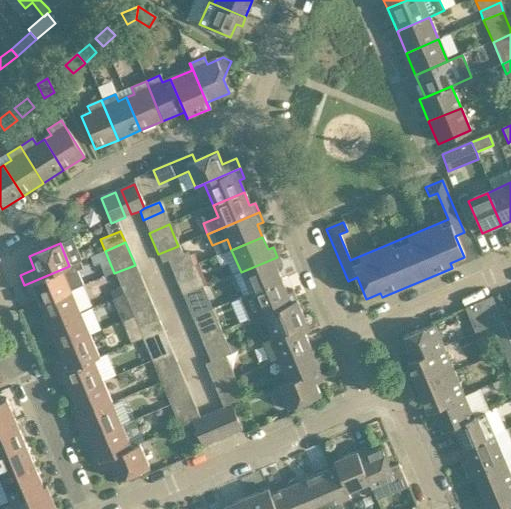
[(158,254),(162,264),(168,261),(182,255),(178,246),(158,254)]
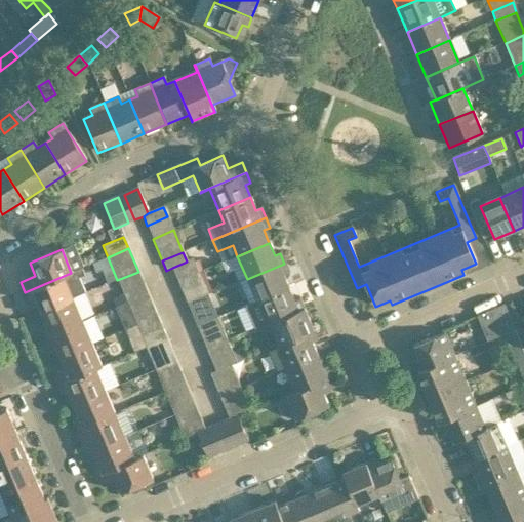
[(247,279),(256,302),(288,288),(283,276),(288,273),(284,264),(247,279)]
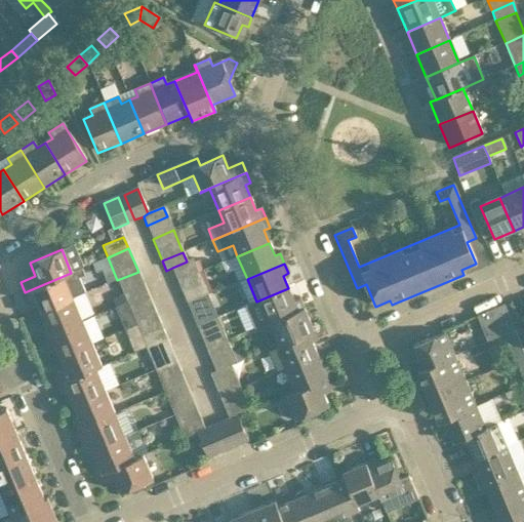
[(71,273),(25,292),(29,303),(35,299),(40,313),(72,299),(85,293),(79,278),(84,276),(82,272),(81,269),(71,273)]
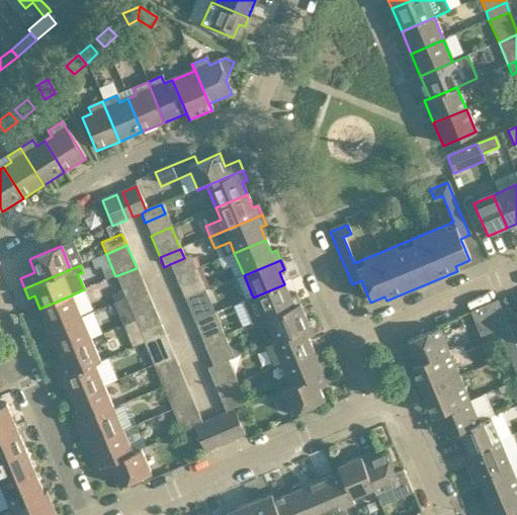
[(137,268),(115,276),(125,298),(146,290),(137,268)]
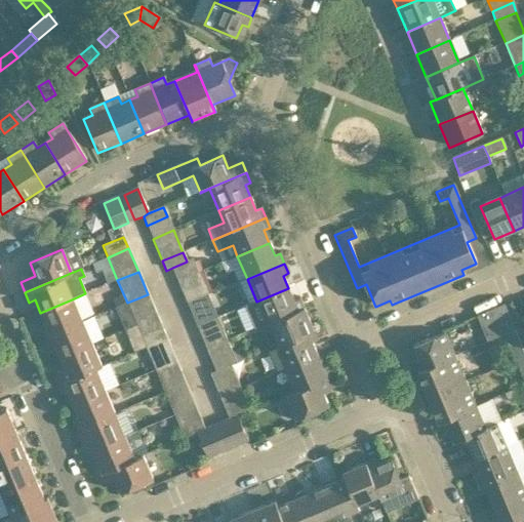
[(203,286),(184,294),(187,304),(207,295),(203,286)]
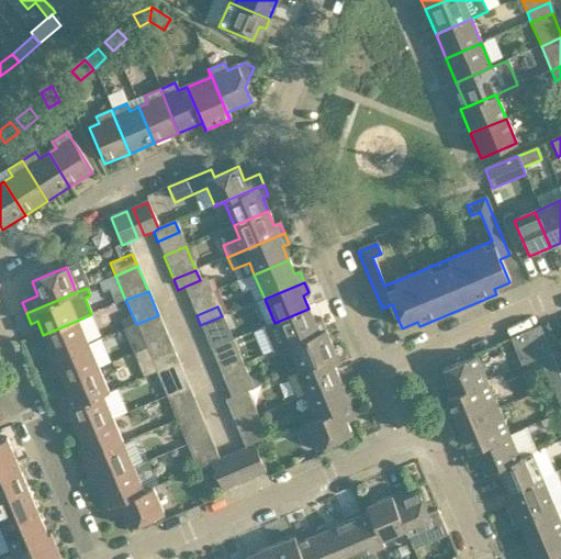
[(275,323),(262,328),(273,353),(288,346),(289,346),(325,331),(321,320),(314,323),(309,309),(275,323)]
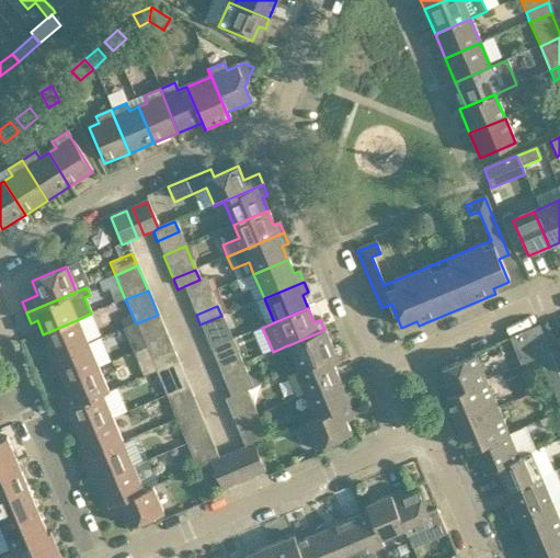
[(136,323),(123,329),(133,353),(146,348),(168,339),(167,334),(158,315),(136,323)]
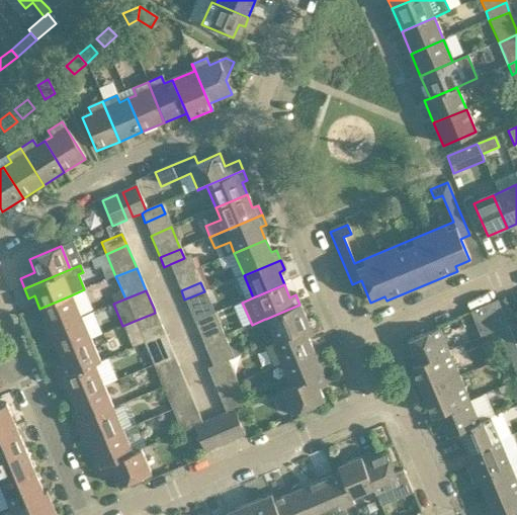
[(204,291),(184,299),(188,310),(208,301),(204,291)]
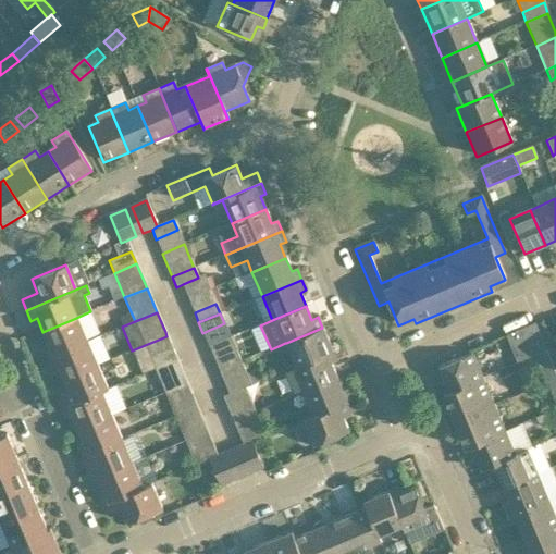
[(42,347),(47,358),(86,342),(76,318),(42,332),(48,345),(42,347)]
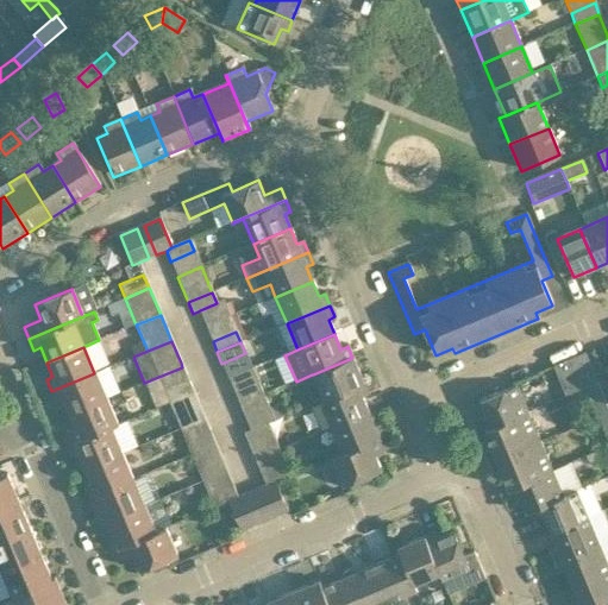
[(319,402),(363,384),(353,363),(352,358),(313,375),(324,399),(319,402)]
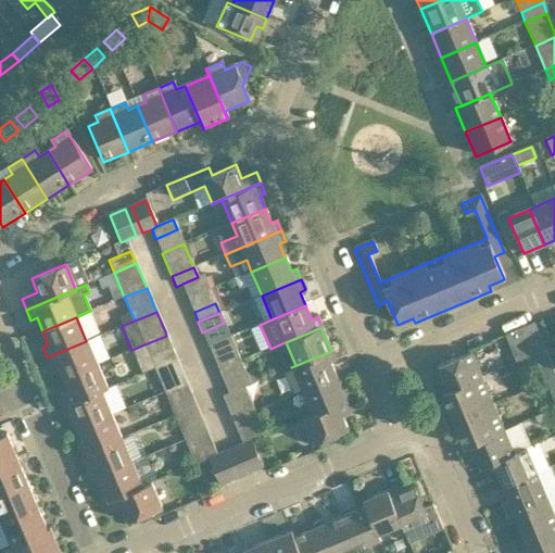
[(526,337),(534,356),(545,352),(538,332),(526,337)]
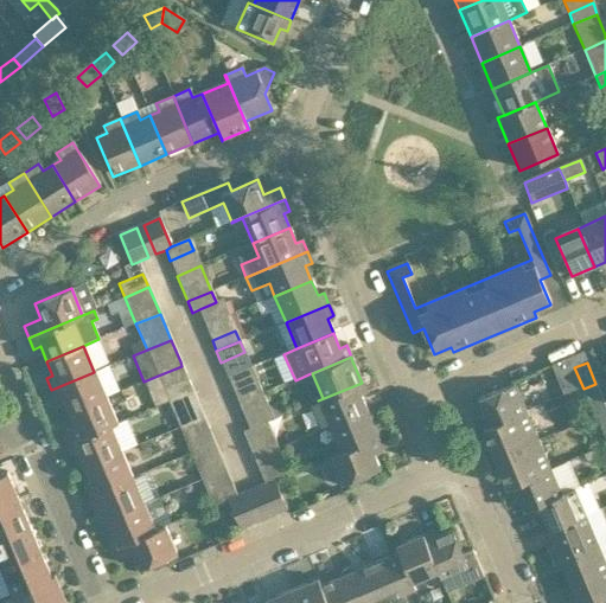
[(158,376),(144,382),(154,409),(168,403),(192,392),(182,366),(158,376)]
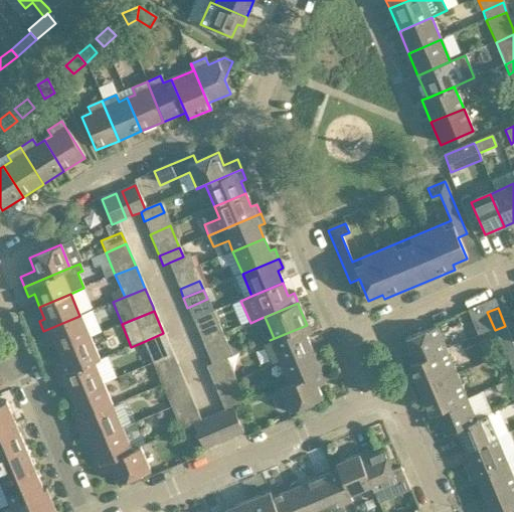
[(52,338),(57,351),(90,338),(79,316),(43,331),(47,341),(52,338)]
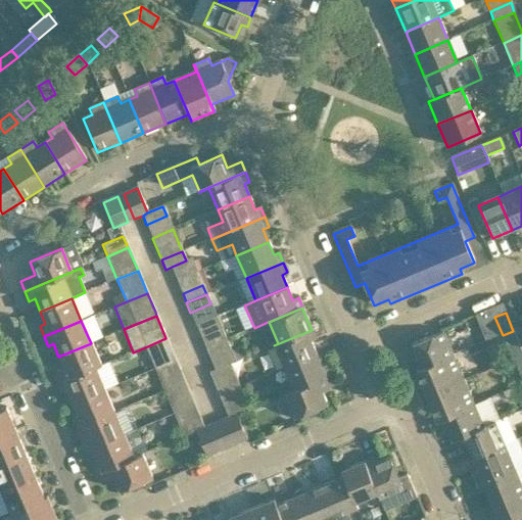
[(222,330),(201,338),(205,348),(226,339),(222,330)]
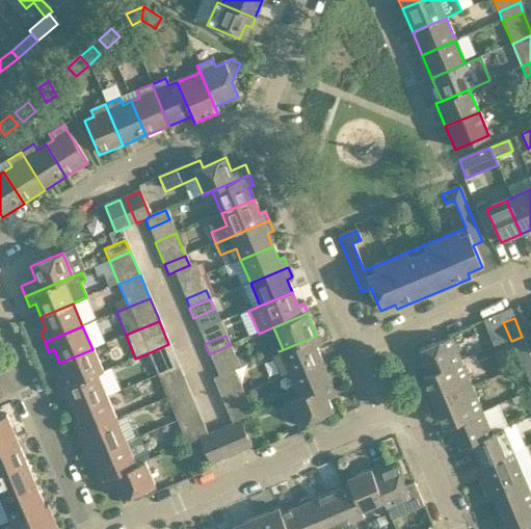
[(279,351),(289,375),(321,362),(316,348),(321,346),(317,336),(279,351)]
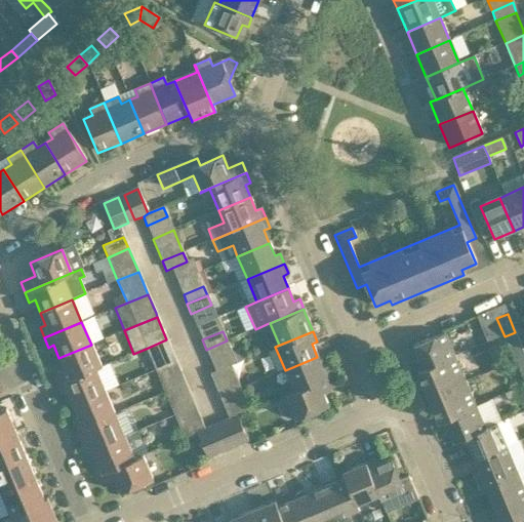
[(505,336),(515,361),(523,357),(523,353),(515,332),(505,336)]
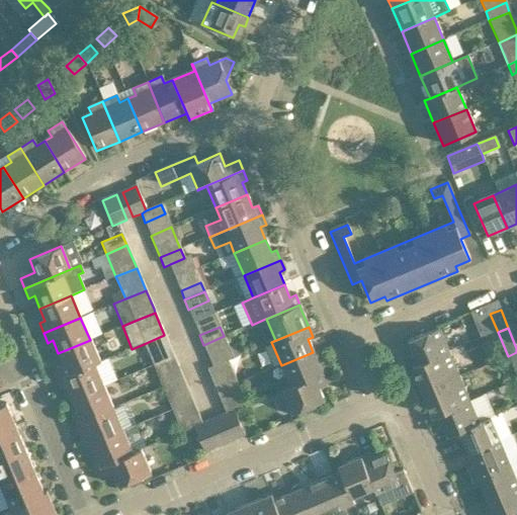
[(408,358),(412,368),(449,353),(439,329),(408,342),(413,356),(408,358)]
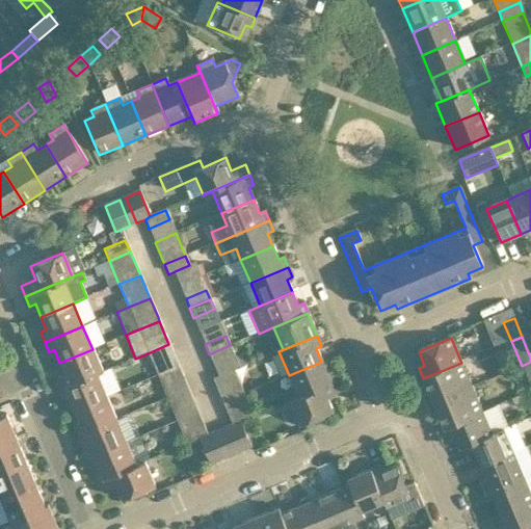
[(168,344),(148,353),(152,363),(173,353),(168,344)]
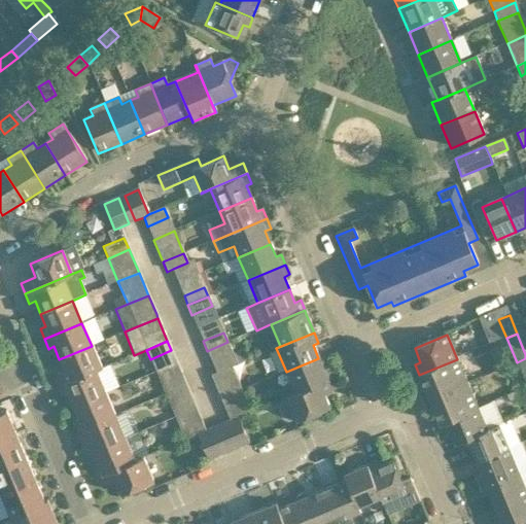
[(228,342),(207,351),(211,360),(232,351),(228,342)]
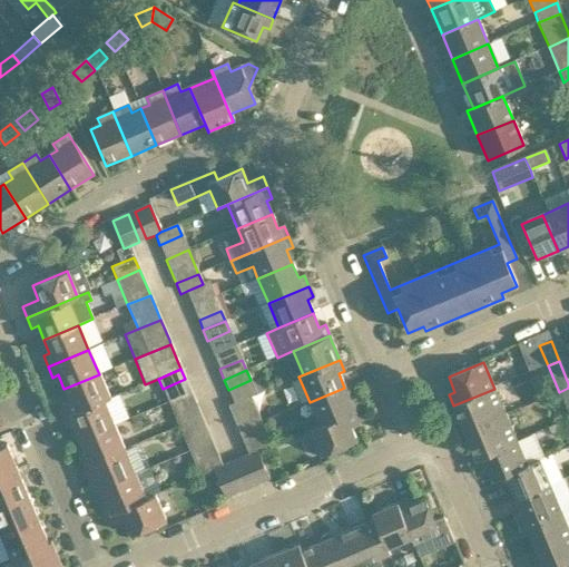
[(58,408),(62,419),(104,401),(109,399),(99,374),(64,389),(70,402),(58,408)]
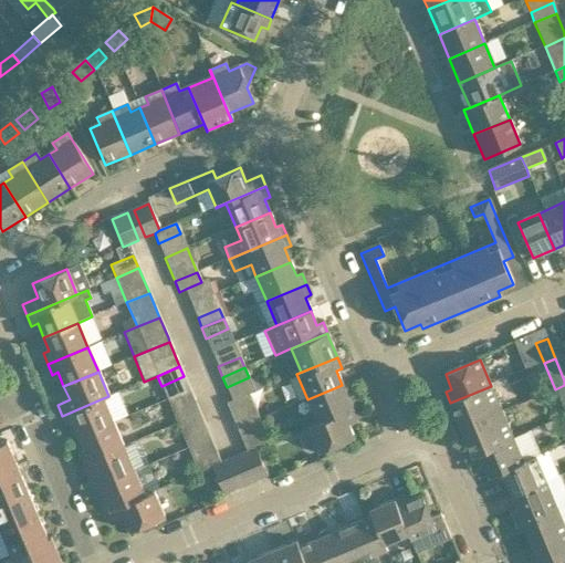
[(307,427),(309,427),(358,406),(354,396),(347,398),(342,385),(307,399),(317,423),(307,427)]
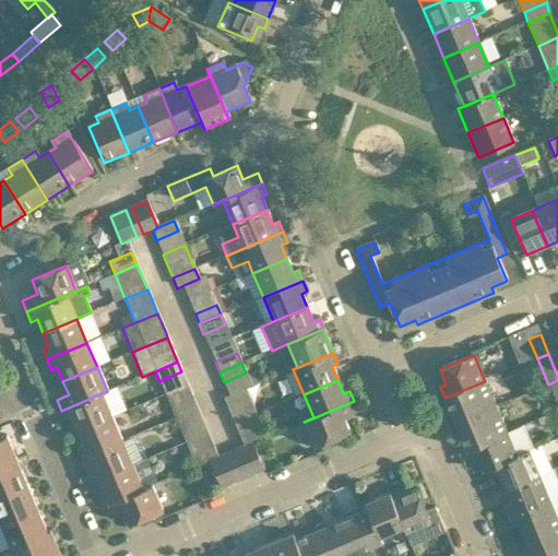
[(557,380),(548,385),(557,407),(557,380)]
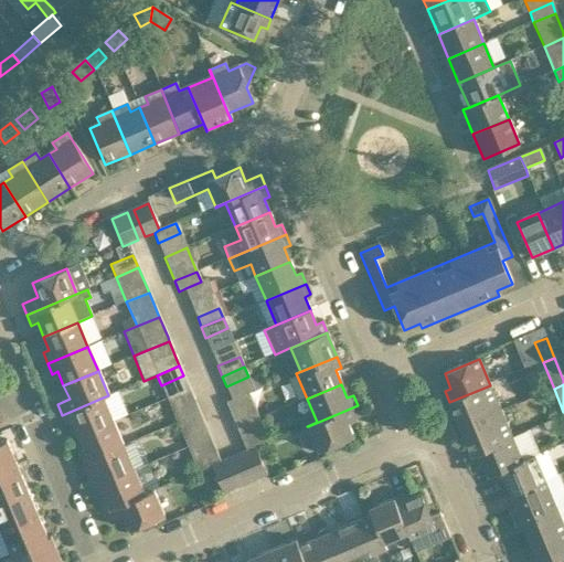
[(451,426),(454,431),(501,411),(490,385),(449,402),(458,424),(451,426)]
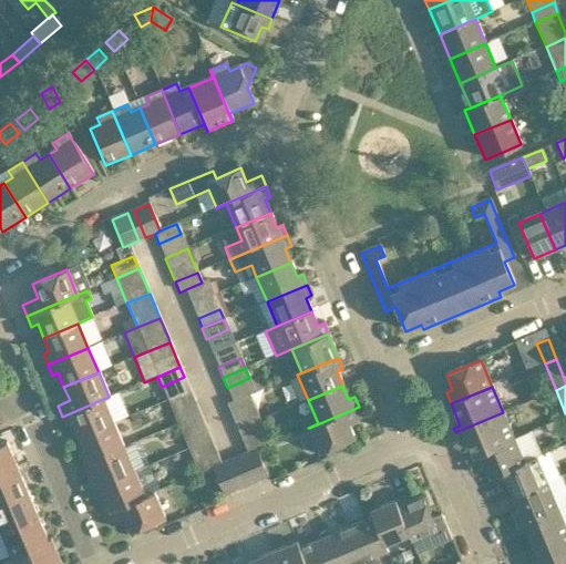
[(233,402),(227,404),(232,416),(254,406),(249,396),(233,402)]
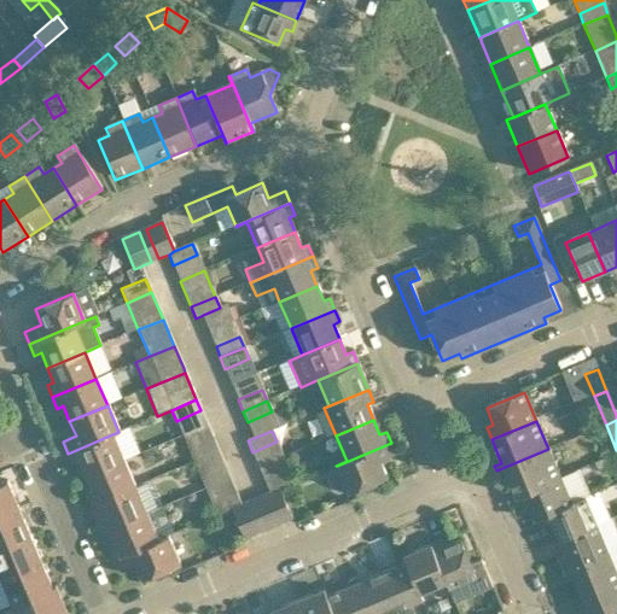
[(79,462),(86,477),(123,461),(112,434),(68,454),(73,465),(79,462)]
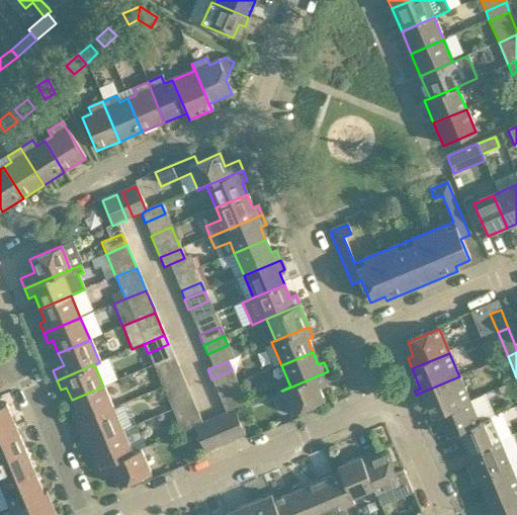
[(179,370),(159,379),(163,389),(183,379),(179,370)]
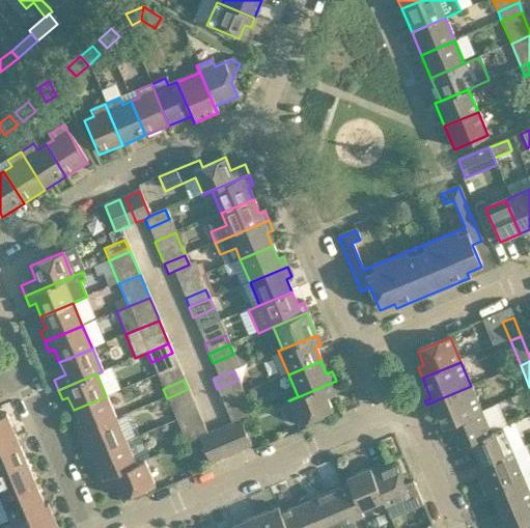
[(336,381),(289,400),(299,424),(331,411),(326,397),(340,391),(336,381)]
